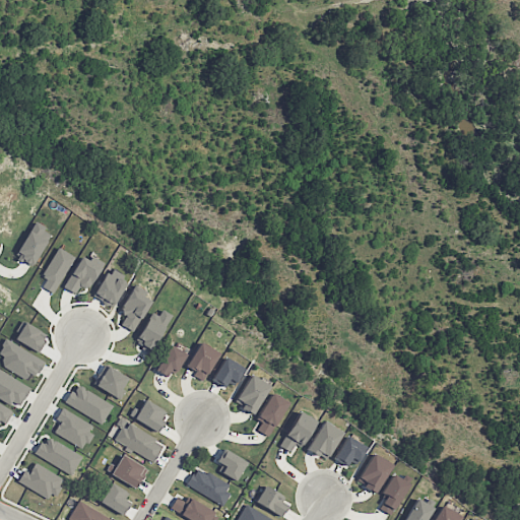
[(51,233),(34,223),(14,256),(31,266),(51,233)]
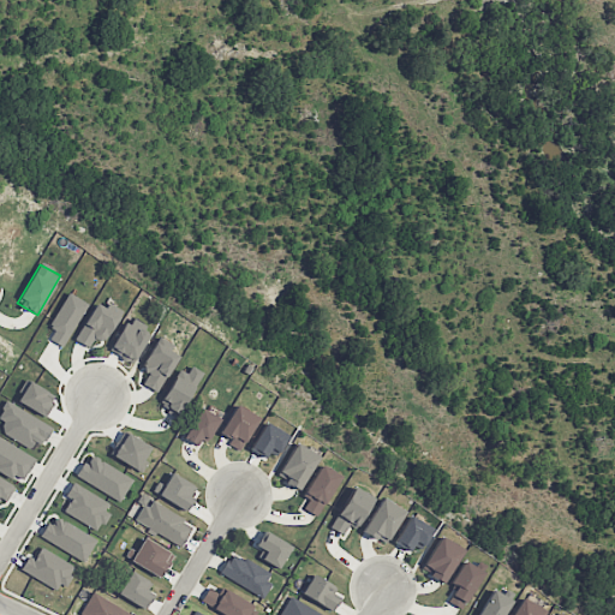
[(118,315),(94,303),(76,341),(89,347),(94,338),(105,342),(118,315)]
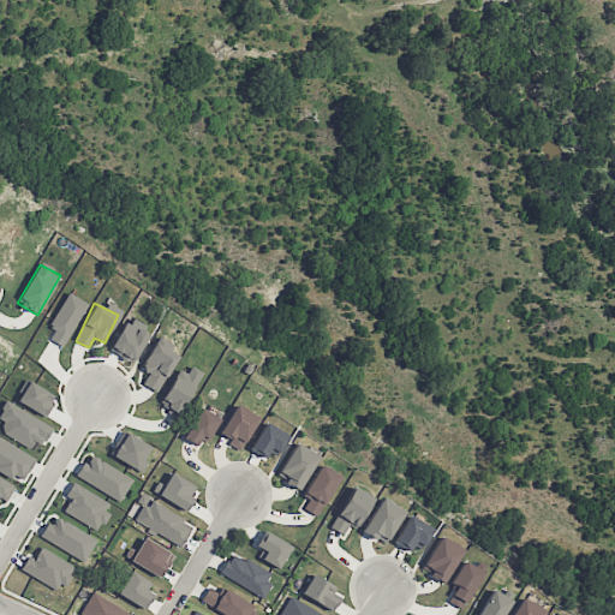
[(132,363),(151,332),(130,317),(109,350),(132,363)]
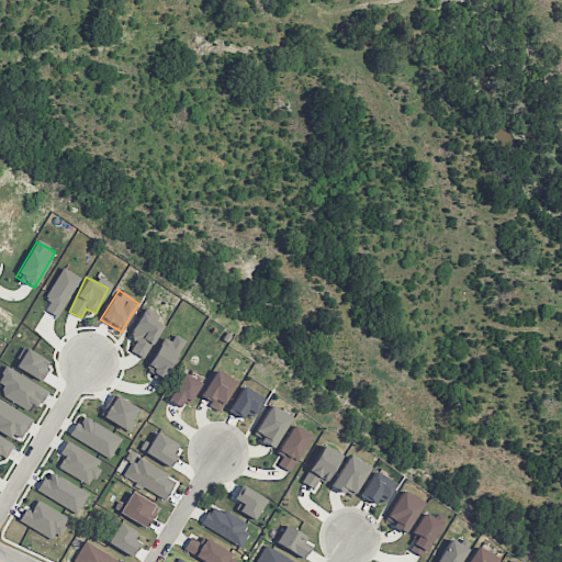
[(135,341),(130,350),(143,358),(164,325),(143,313),(127,337),(135,341)]
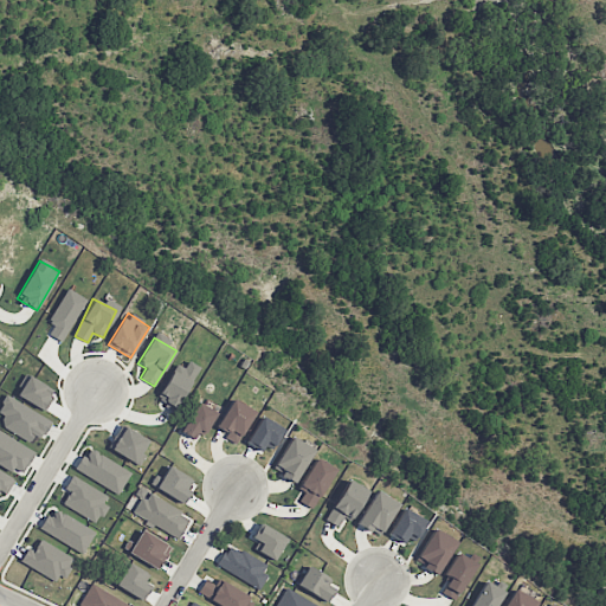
[(158,400),(174,410),(199,366),(181,356),(158,400)]
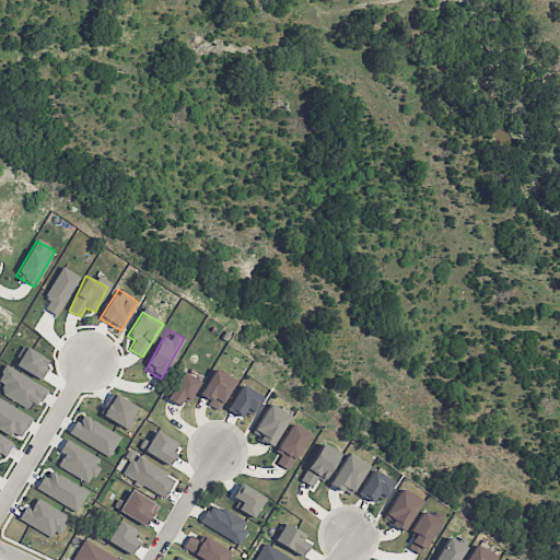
[(45,388),(6,364),(0,374),(0,382),(4,385),(0,392),(0,393),(31,411),(45,388)]
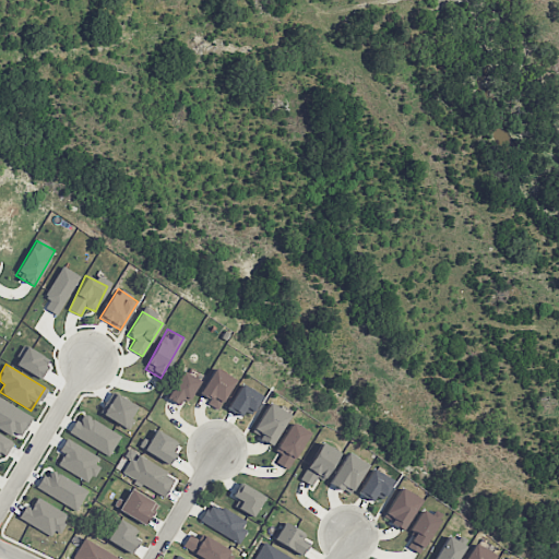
[(235,379),(214,368),(199,395),(218,407),(235,379)]
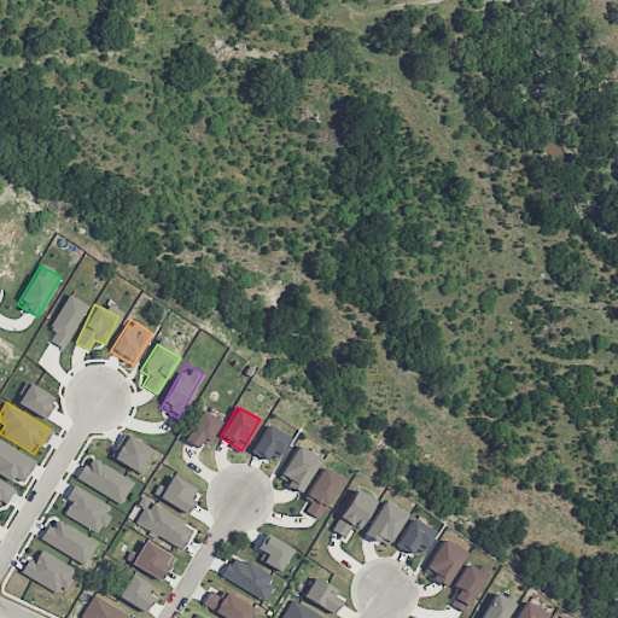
[(220,419),(200,409),(185,441),(203,450),(220,419)]
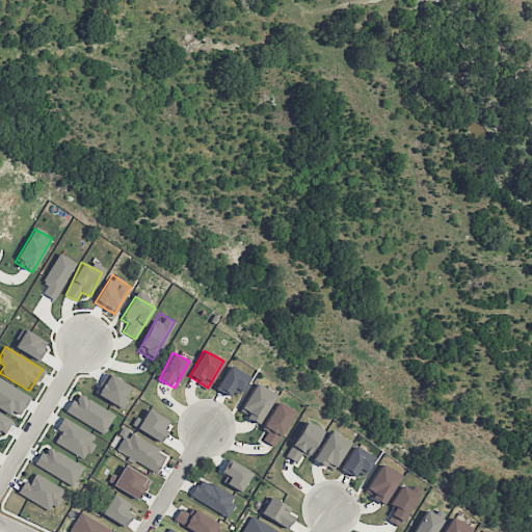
[(247,376),(230,365),(215,388),(233,398),(247,376)]
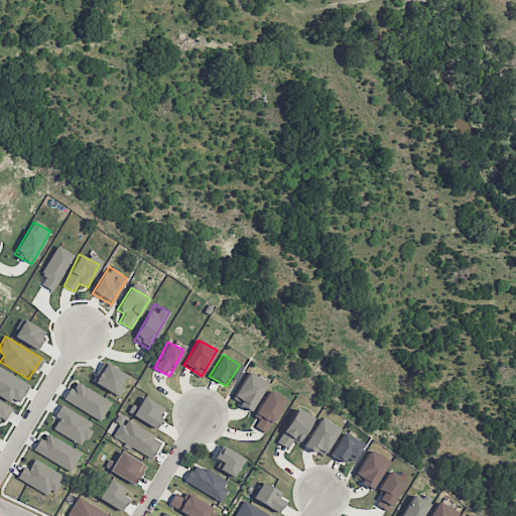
[(0,394),(17,405),(29,385),(0,367),(0,394)]
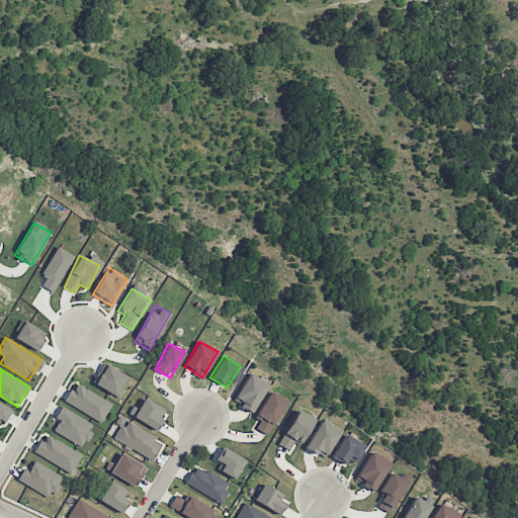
[(234,403),(254,412),(267,382),(247,373),(234,403)]
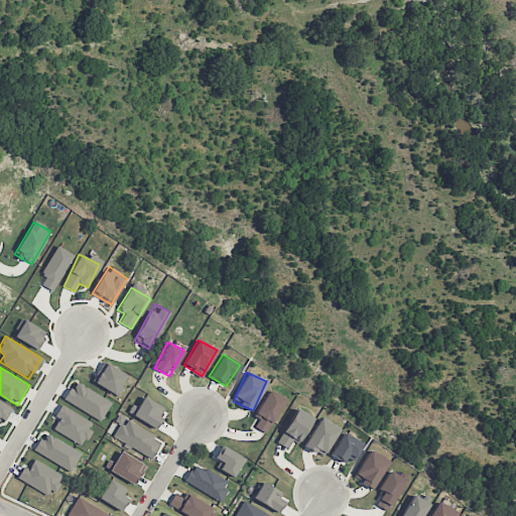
[(111,399),(76,384),(73,389),(69,387),(62,402),(103,419),(111,399)]
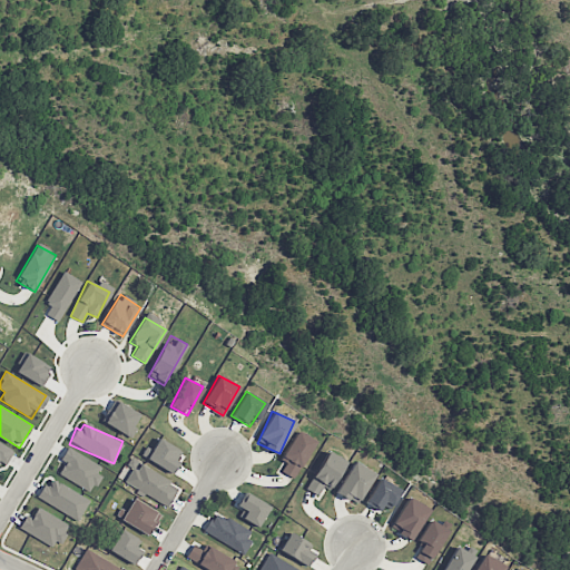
[(313,439),(294,431),(282,461),(285,462),(282,472),(297,478),(313,439)]
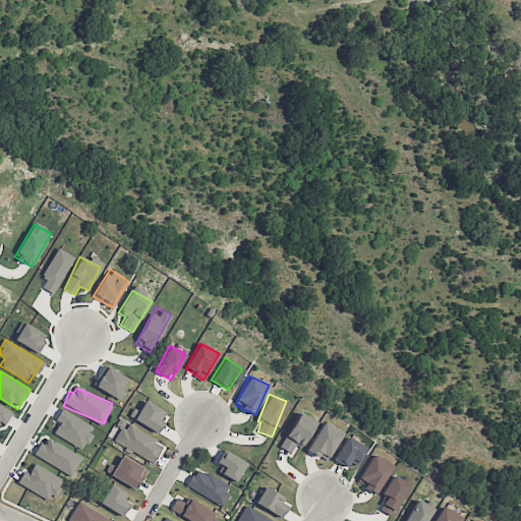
[(129,416),(157,432),(164,421),(158,418),(163,410),(145,400),(138,411),(134,408),(129,416)]
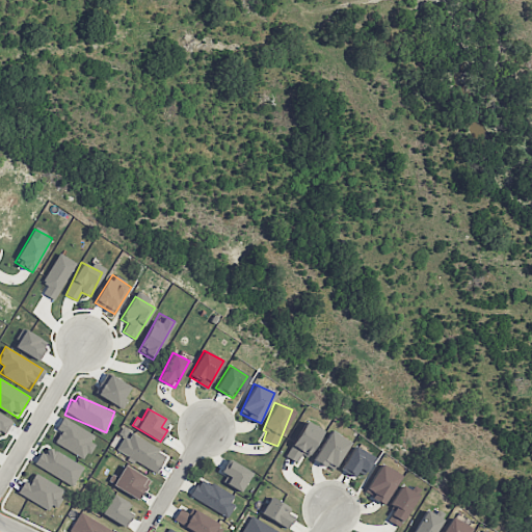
[(0,431),(4,434),(12,421),(0,414),(0,431)]
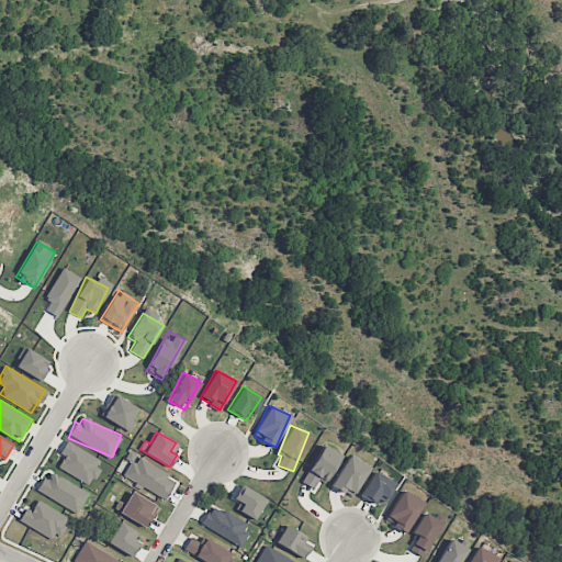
[(102,460),(66,441),(59,453),(64,456),(57,468),(89,484),(102,460)]
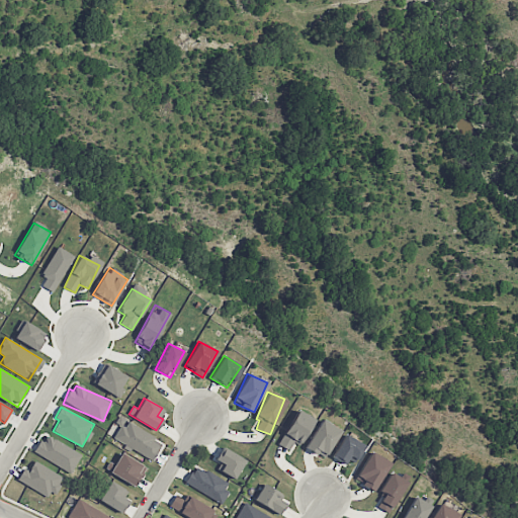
[(300,443),(315,419),(297,410),(283,434),(300,443)]
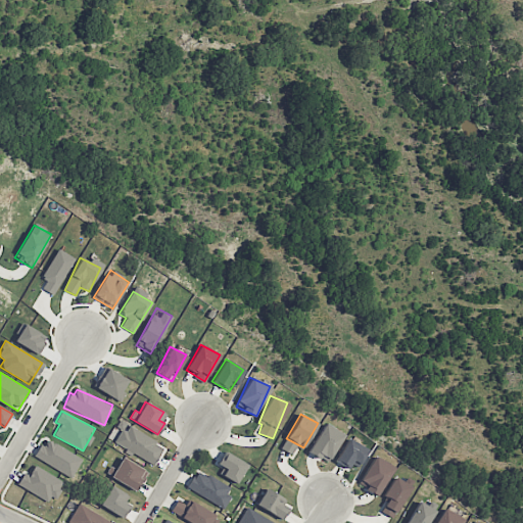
[(307,452),(327,463),(343,434),(324,423),(307,452)]
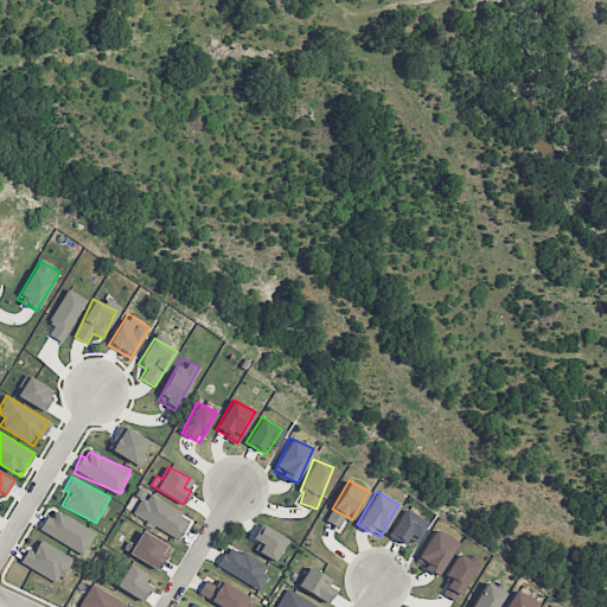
[(134,516),(180,537),(191,515),(144,493),(134,516)]
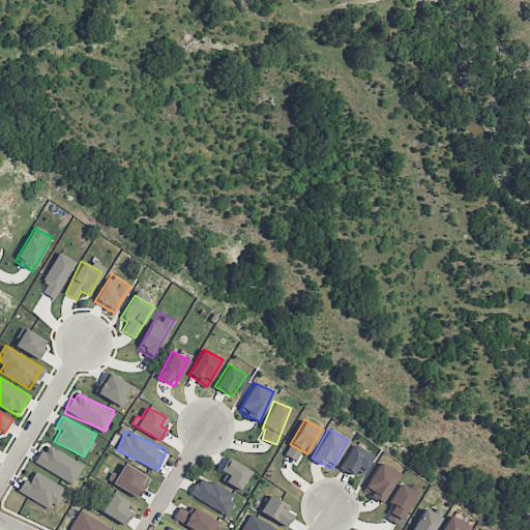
[(35,463),(72,484),(83,465),(47,444),(35,463)]
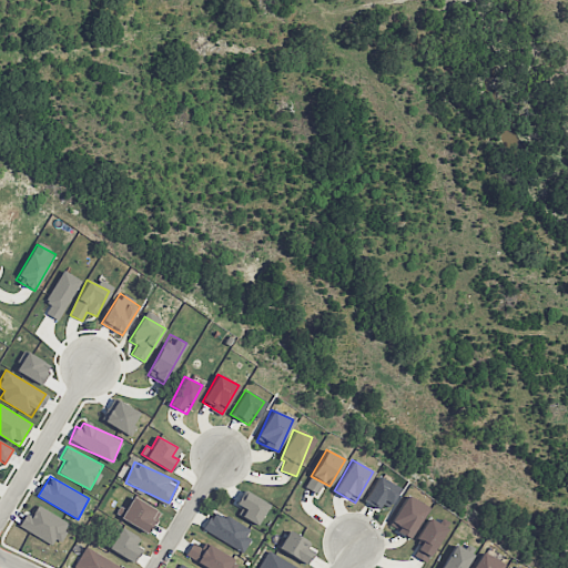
[(378,508),(381,504),(389,507),(399,487),(376,477),(365,503),(378,508)]
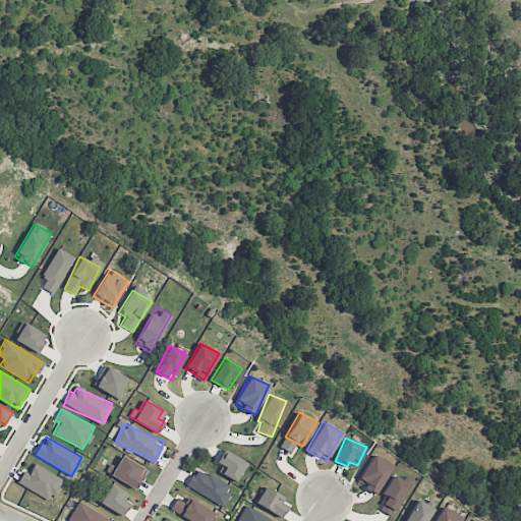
[(218,472),(235,481),(246,463),(223,450),(216,462),(222,465),(218,472)]
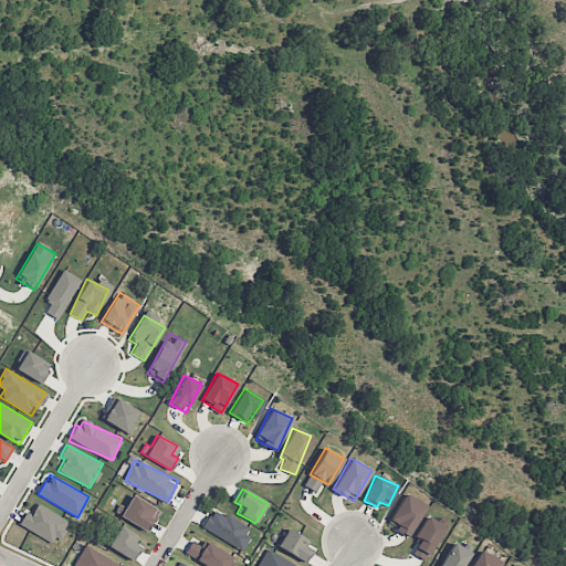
[(409,536),(427,506),(406,493),(388,524),(409,536)]
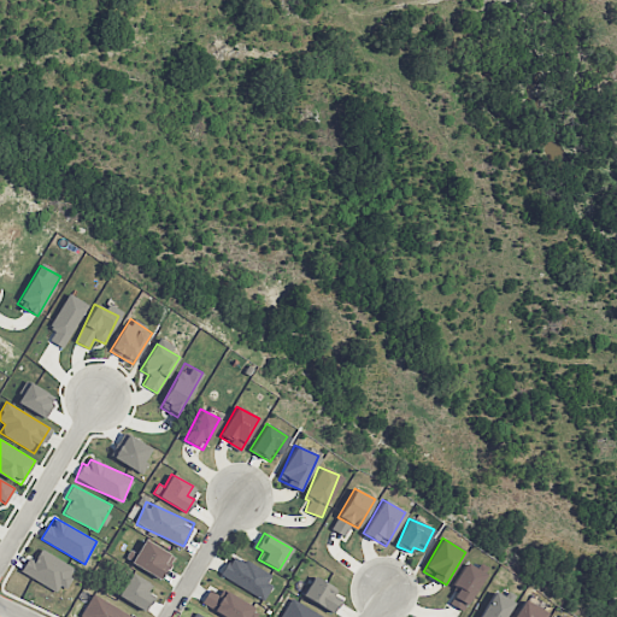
[(172,557),(145,539),(131,562),(159,580),(172,557)]
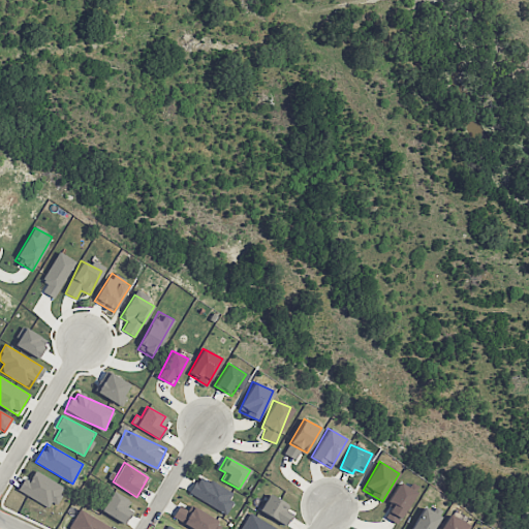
[(51,509),(64,488),(35,470),(29,479),(25,476),(17,490),(51,509)]
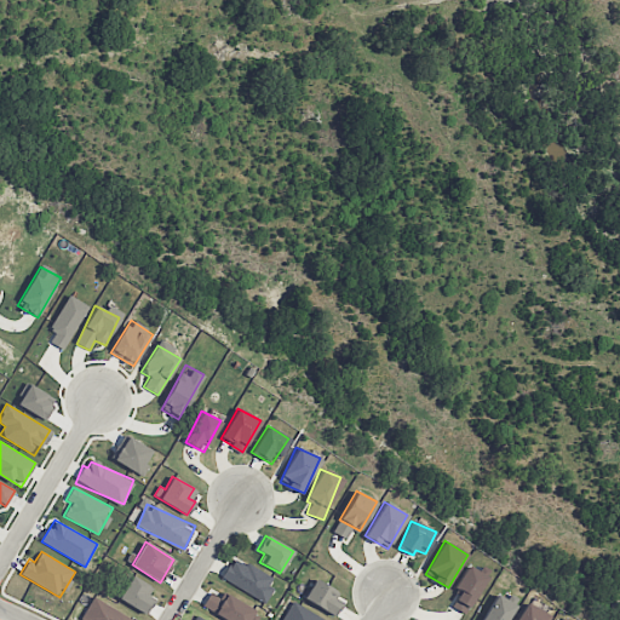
[(263,602),(276,581),(235,556),(222,578),(263,602)]
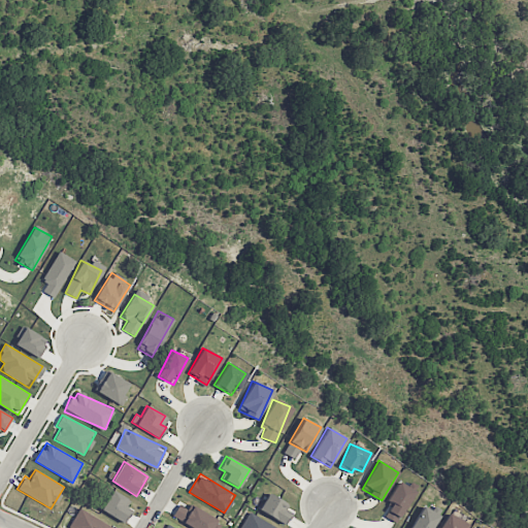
[(415,491),(397,482),(387,500),(392,503),(385,517),(396,523),(415,491)]
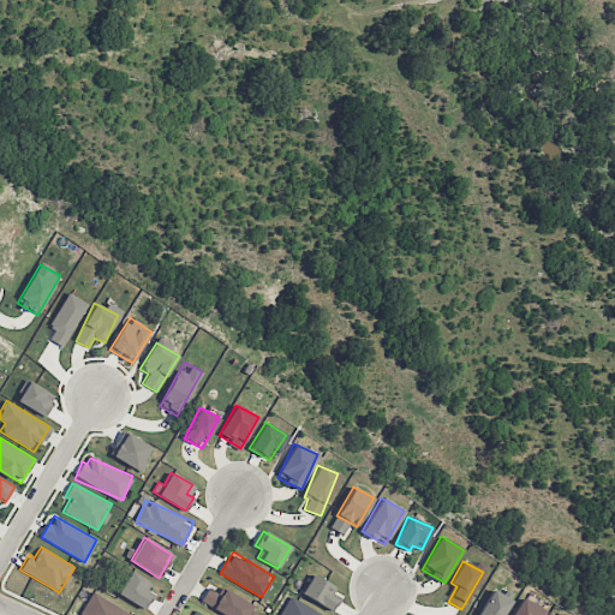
[(144,589),(149,580),(131,571),(118,595),(143,608),(151,592),(144,589)]
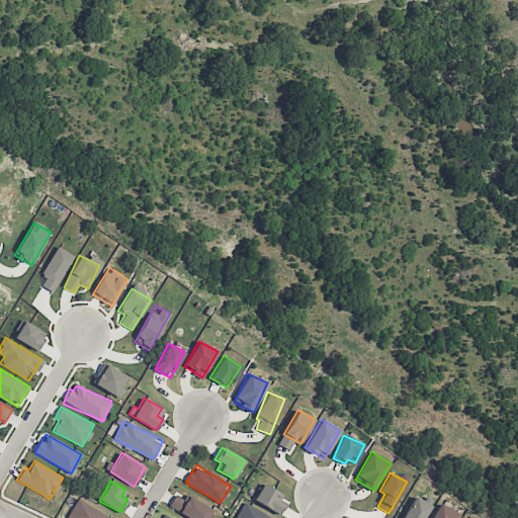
[(254,502),(280,513),(285,502),(278,499),(281,492),(261,484),(254,502)]
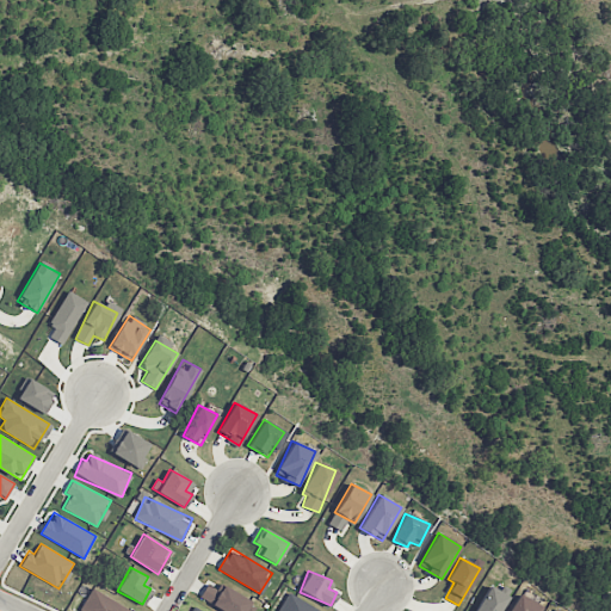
[(198,599),(224,610),(245,610),(251,599),(221,585),(218,590),(205,584),(198,599)]
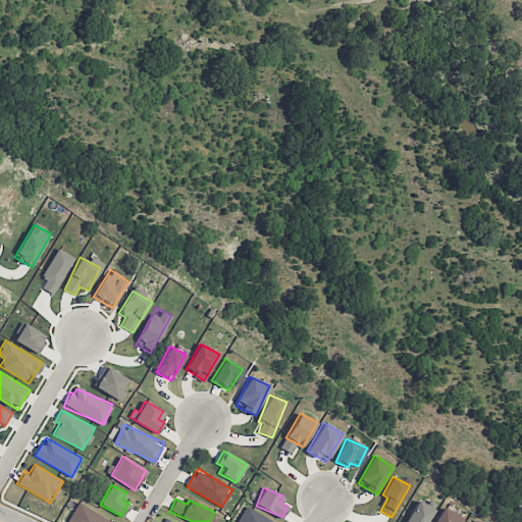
[(426,521),(434,510),(418,500),(405,521),(426,521)]
